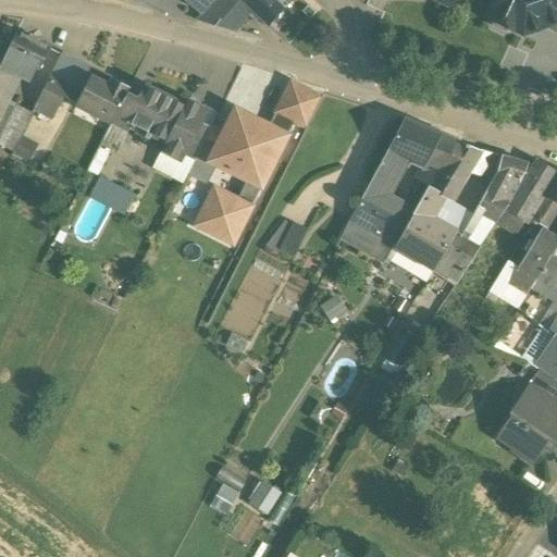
[(186,0),(202,14),(209,7),(214,0),(186,0)]
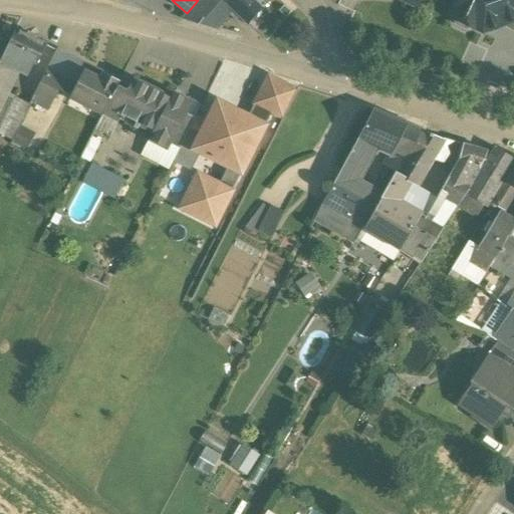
[(259,7),(252,0),(219,0),(205,17),(193,6),(187,13),(182,19),(215,30),(228,14),(233,18),(236,14),(247,24),(259,7)]
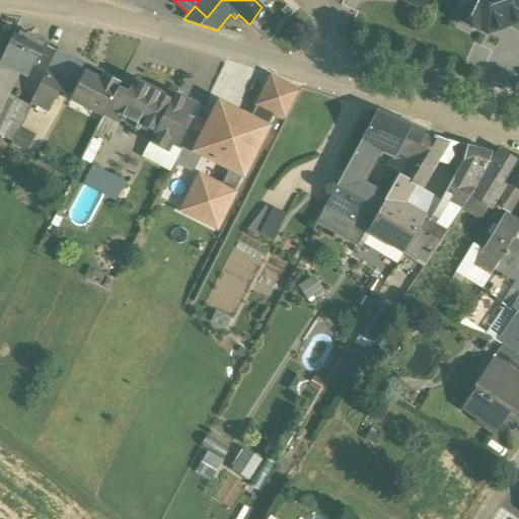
[(200,0),(195,6),(207,17),(221,0),(200,0)]
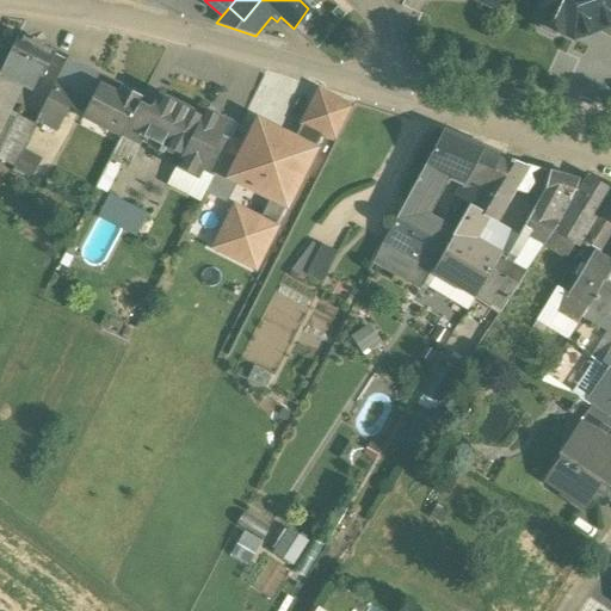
[(547,0),(537,22),(539,30),(554,37),(563,34),(574,38),(576,31),(592,26),(599,30),(610,25),(610,2),(610,0),(547,0)]
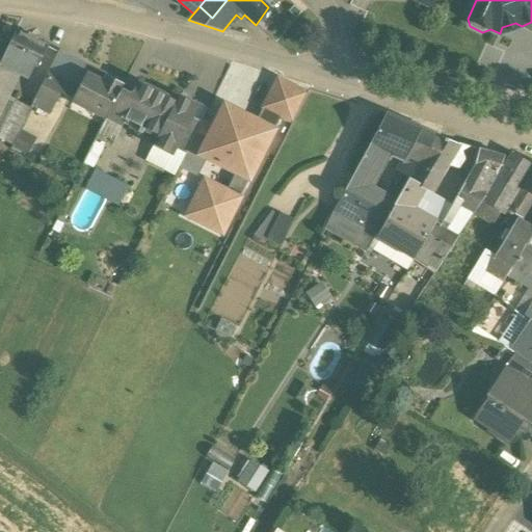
[(48,47),(16,31),(0,62),(0,64),(14,72),(24,76),(29,63),(37,68),(48,47)]
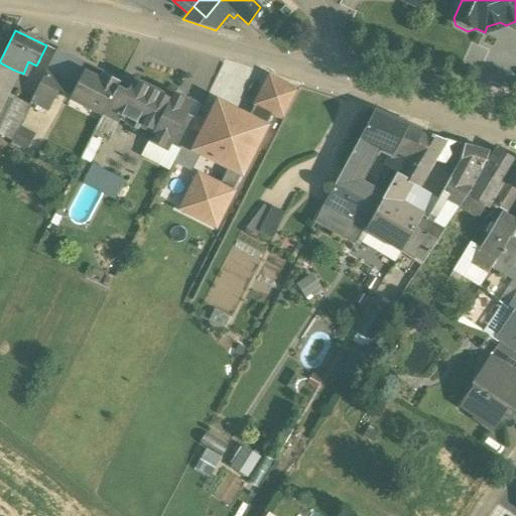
[(0,62),(0,96),(13,70),(0,62)]
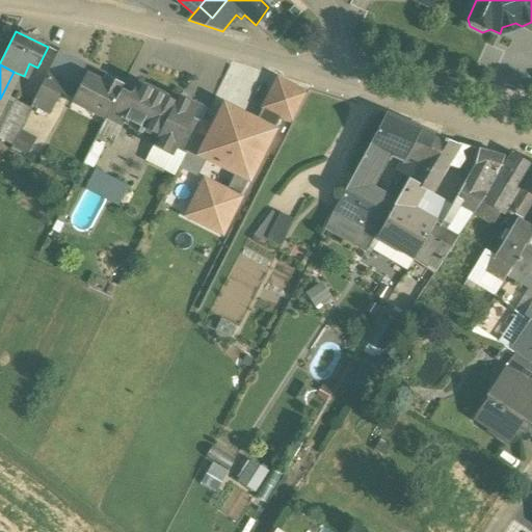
[(123,85),(88,68),(72,100),(107,117),(123,86),(123,85)]
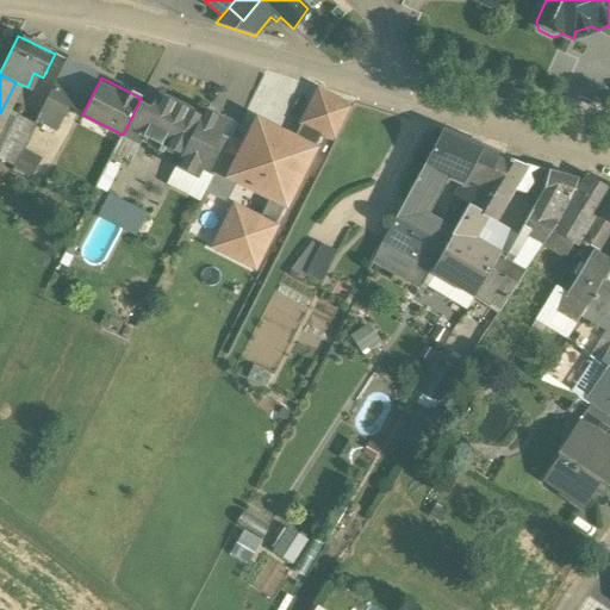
[(76,92),(56,82),(42,110),(63,119),(76,92)]
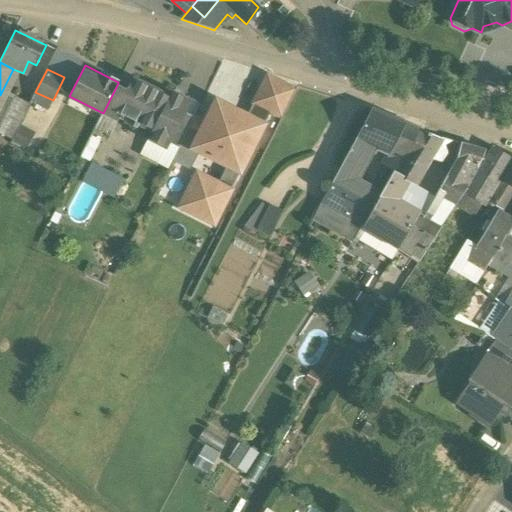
[(267,76),(247,117),(264,125),(270,113),(281,118),(295,90),(267,76)]
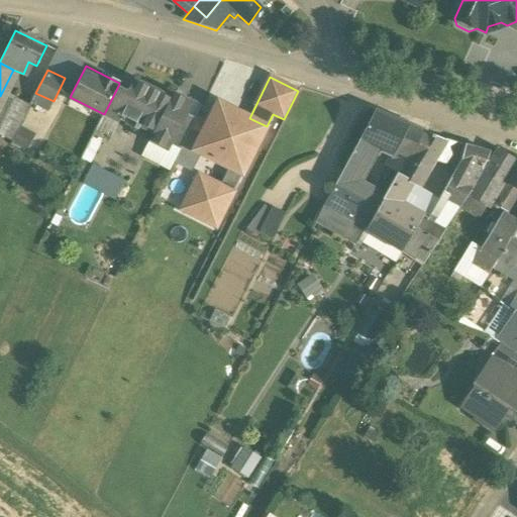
[(131,90),(119,84),(104,114),(136,130),(139,125),(152,132),(153,133),(170,100),(169,100),(135,83),(131,90)]
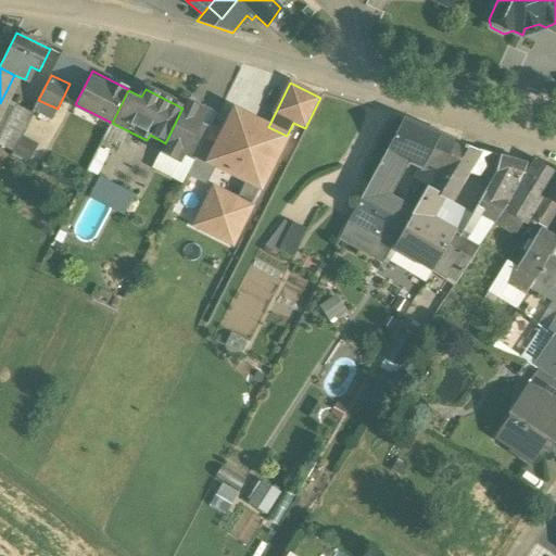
[(204,112),(185,102),(181,108),(182,108),(165,143),(164,142),(160,152),(179,162),(181,159),(199,124),(204,112)]
